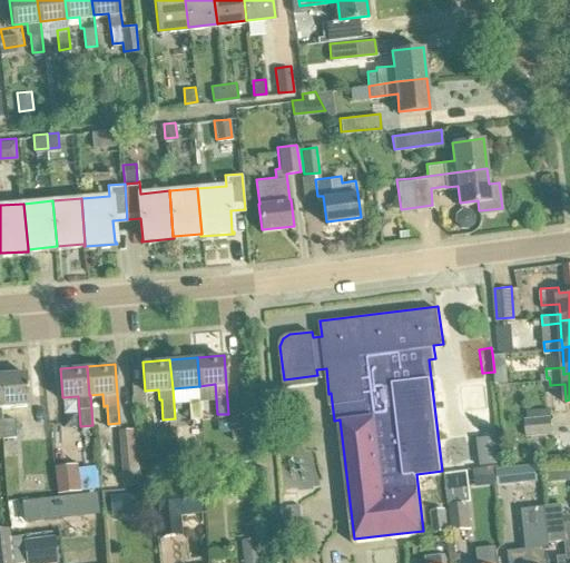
[(25,371),(0,373),(0,401),(0,405),(27,403),(25,371)]
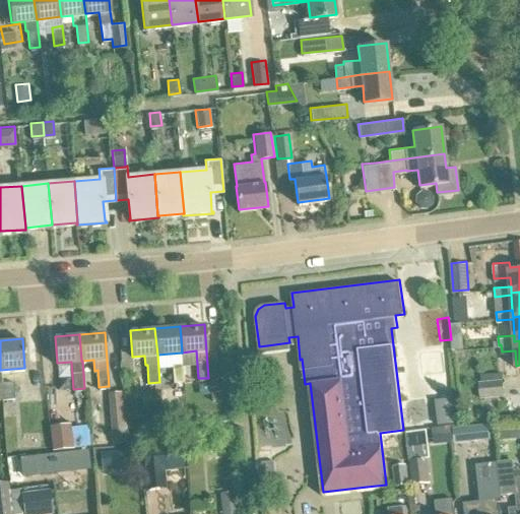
[(208,359),(209,378),(224,377),(222,358),(208,359)]
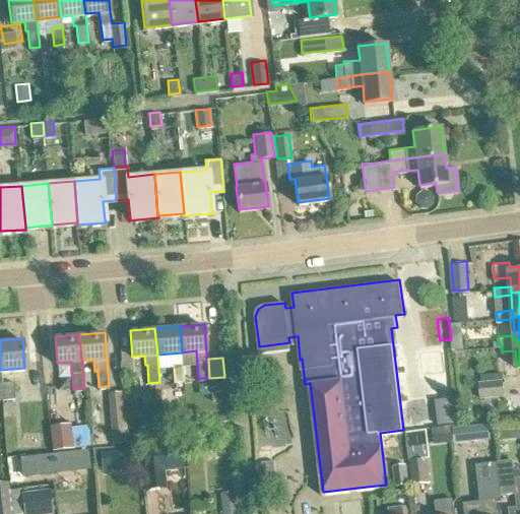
[(184,380),(182,361),(172,362),(174,381),(184,380)]
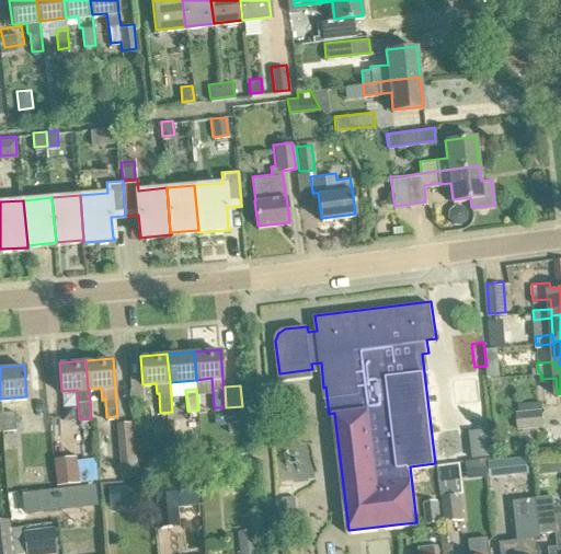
[(517,427),(544,425),(542,407),(516,410),(517,427)]
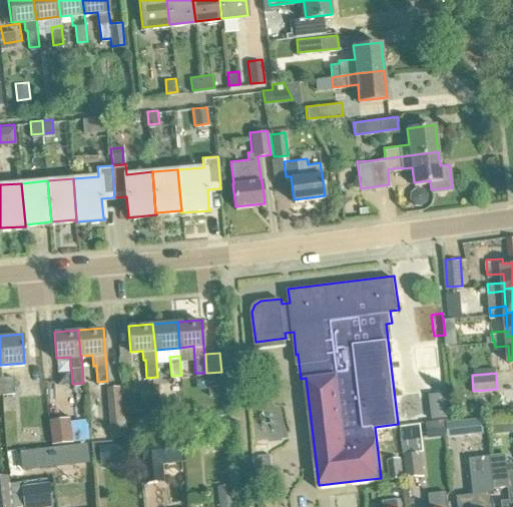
[(13,377),(1,377),(2,392),(14,391),(13,377)]
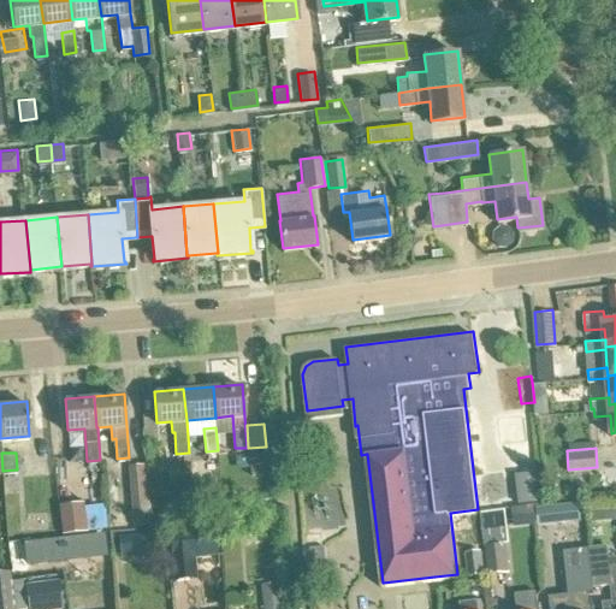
[(153,520),(147,461),(128,462),(132,522),(153,520)]
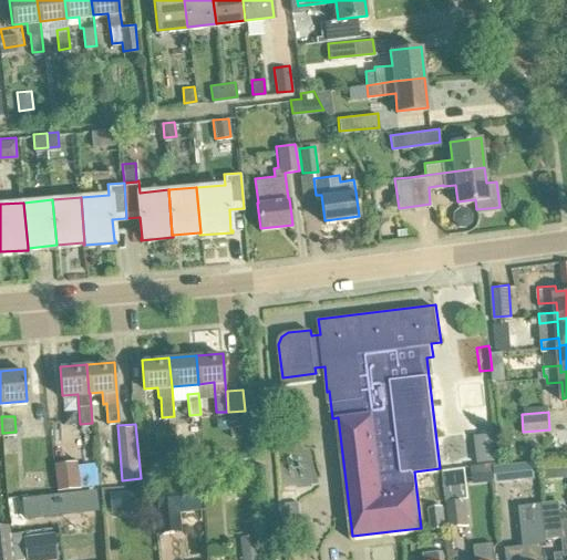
[(477,460),(496,458),(493,431),(474,433),(477,460)]
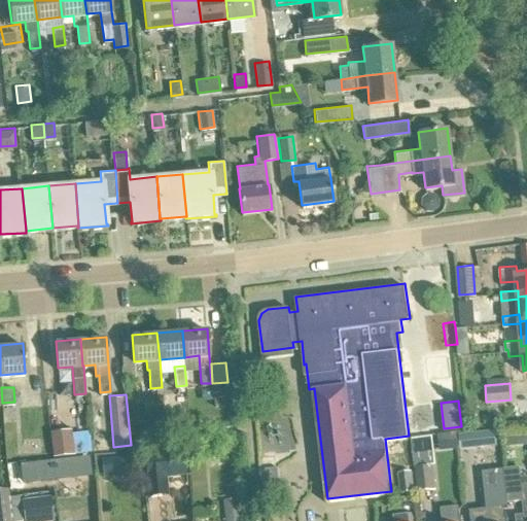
[(507,437),(526,436),(526,423),(507,425),(507,437)]
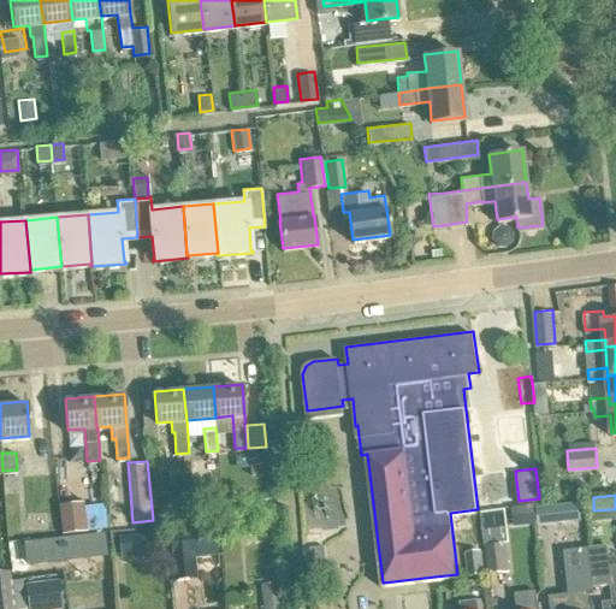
[(543,515),(585,514),(585,496),(543,497),(543,515)]
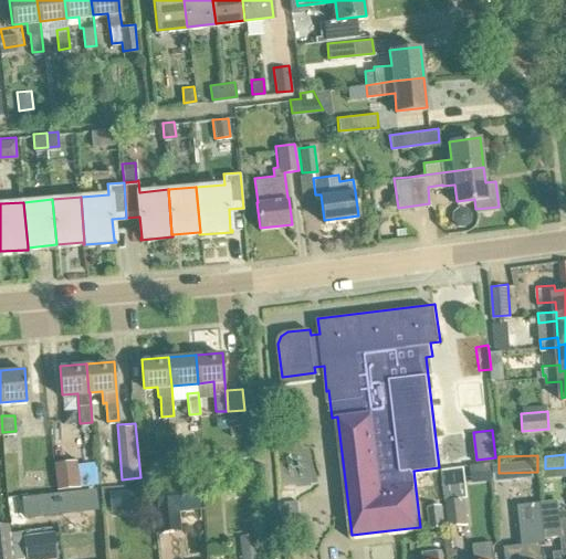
[(80,484),(76,459),(53,461),(56,487),(61,487),(61,489),(79,487),(79,484),(80,484)]
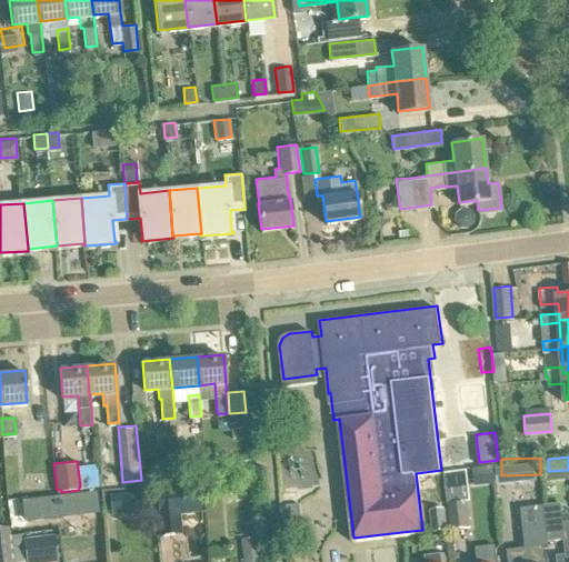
[(492,462),(472,464),(473,482),(495,480),(492,462)]
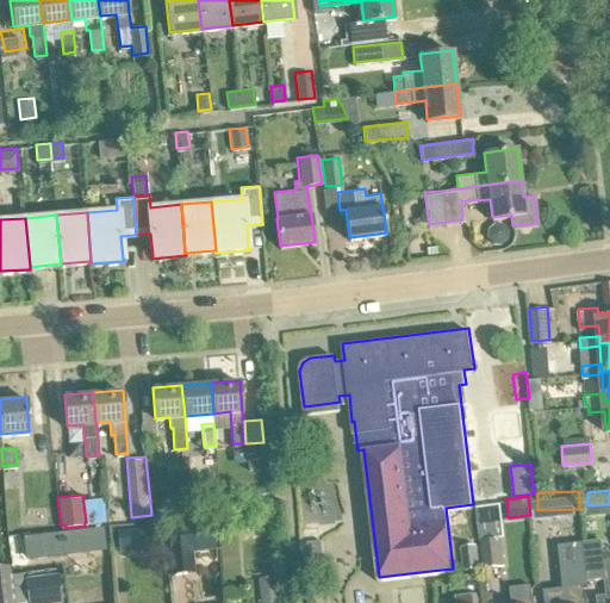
[(107,502),(109,520),(128,518),(125,501),(107,502)]
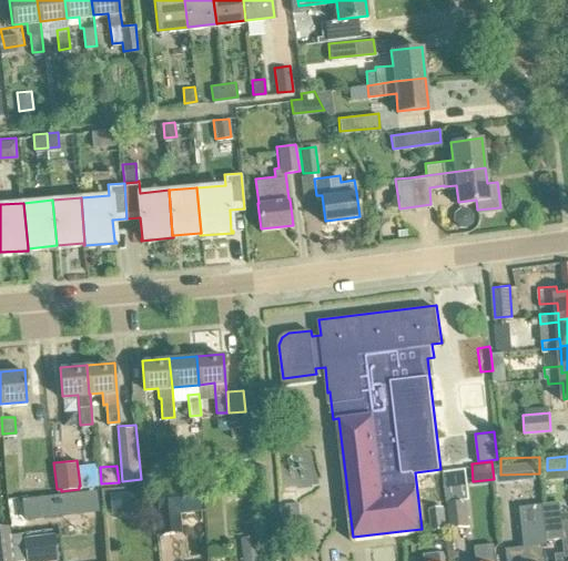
[(108,489),(109,510),(133,509),(132,492),(130,492),(129,487),(108,489)]
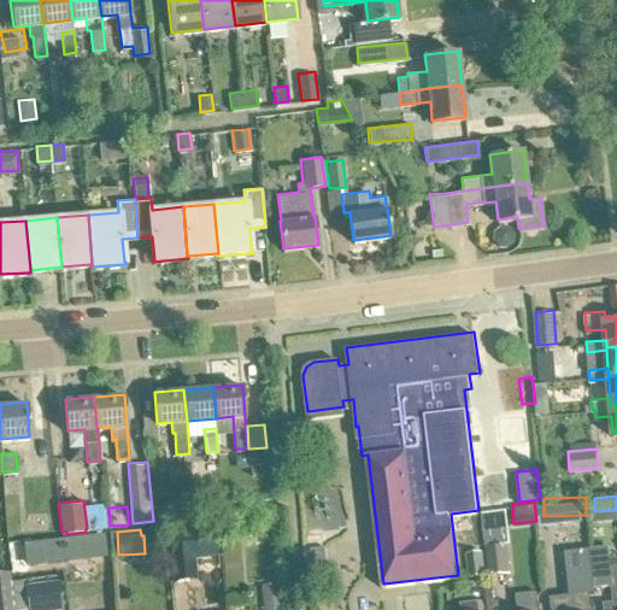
[(168,533),(174,581),(197,579),(192,531),(168,533)]
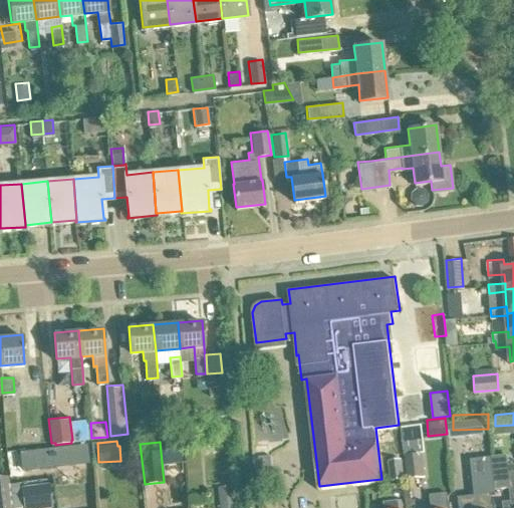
[(21,469),(52,465),(50,446),(19,450),(21,469)]
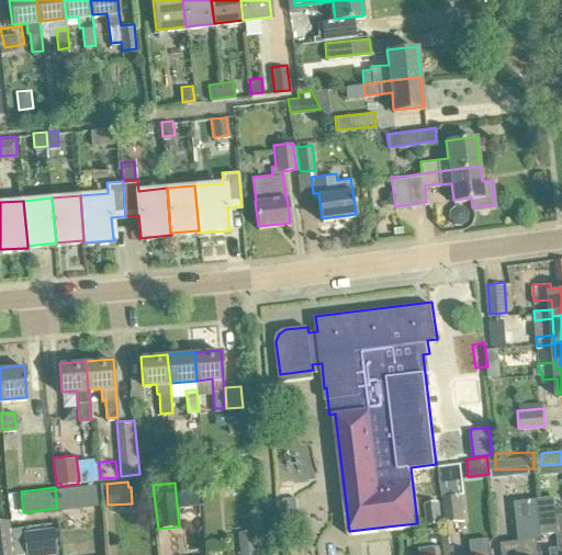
[(88,510),(86,487),(63,489),(65,512),(88,510)]
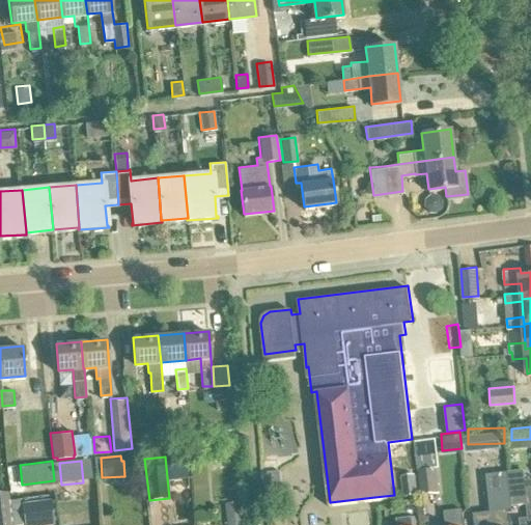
[(439,491),(436,466),(418,468),(420,493),(439,491)]
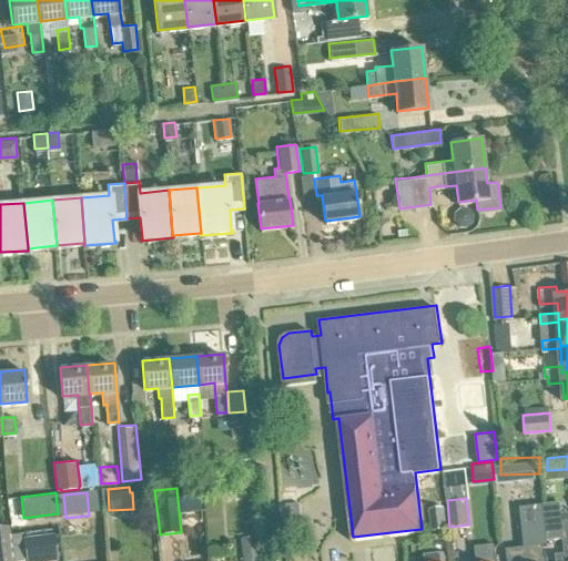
[(561,500),(548,502),(543,502),(545,514),(544,514),(545,530),(546,530),(563,529),(566,553),(566,552),(567,560),(567,517),(564,518),(561,500)]
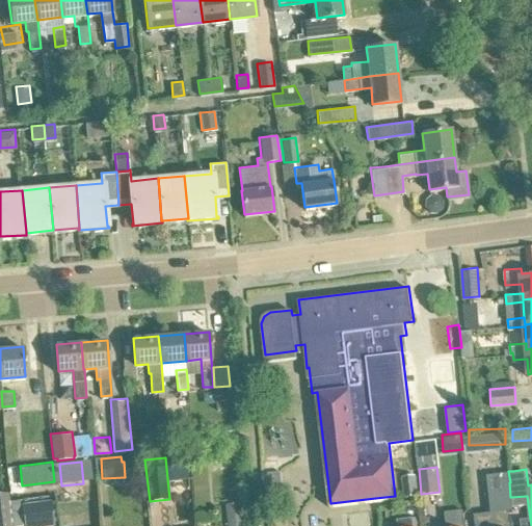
[(281,470),(262,471),(264,495),(283,494),(281,470)]
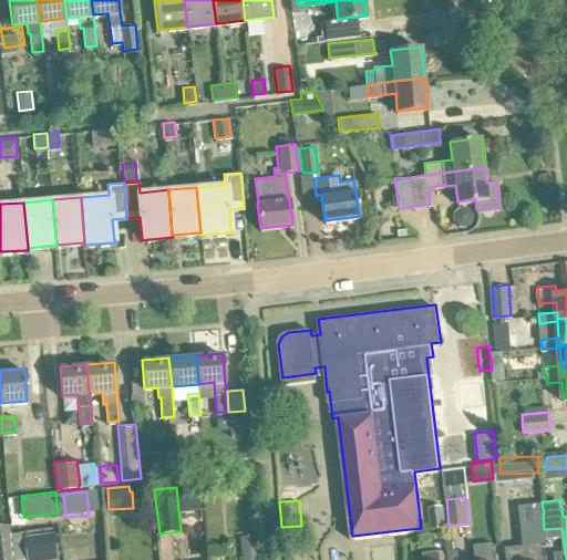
[(445,526),(443,504),(428,506),(430,528),(445,526)]
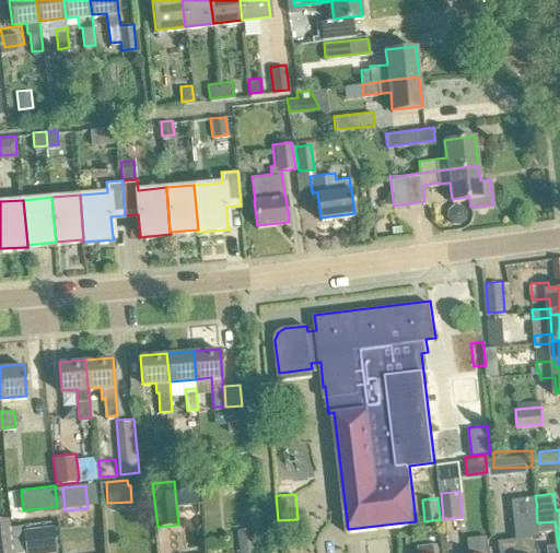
[(517,508),(521,536),(499,539),(500,552),(535,552),(534,536),(539,534),(538,522),(537,522),(536,507),(517,508)]
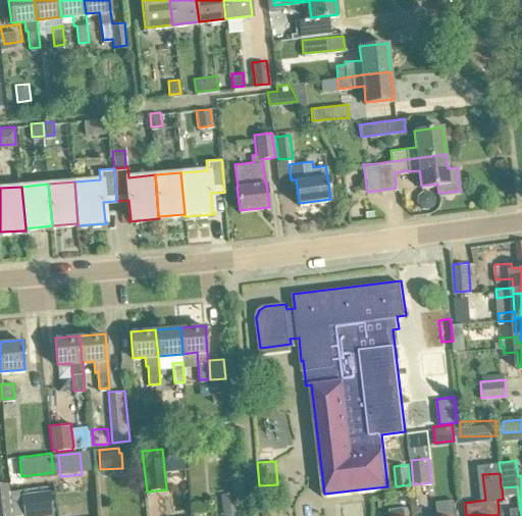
[(0,515),(11,515),(8,484),(7,481),(0,482),(0,515)]
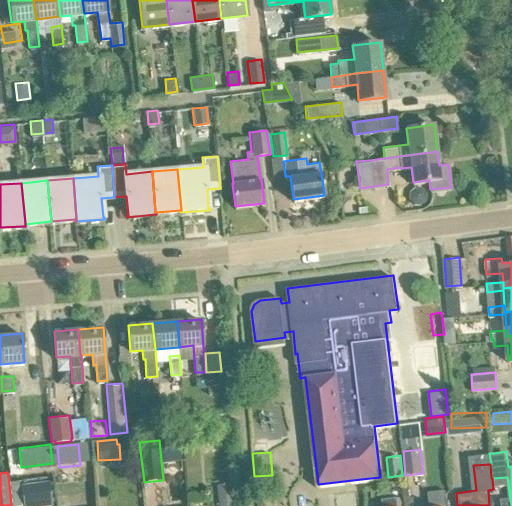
[(21,482),(23,505),(29,505),(52,503),(49,478),(21,482)]
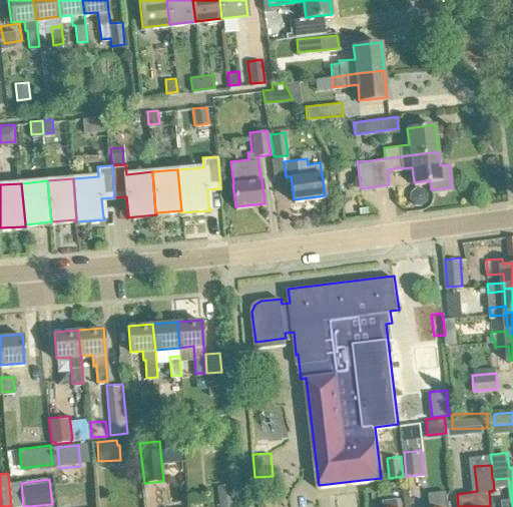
[(231,506),(229,483),(228,483),(217,484),(219,506),(231,506)]
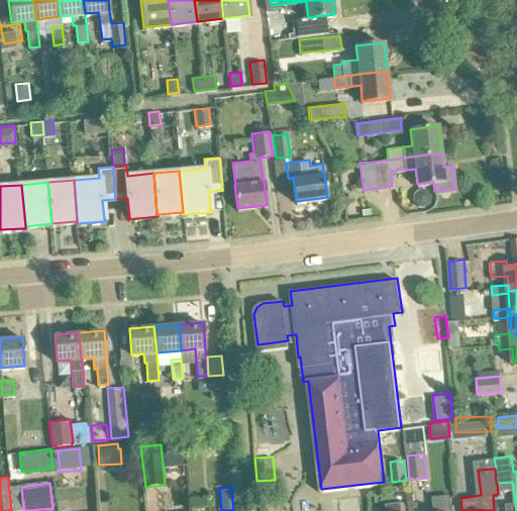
[(433,510),(451,510),(449,494),(432,496),(433,510)]
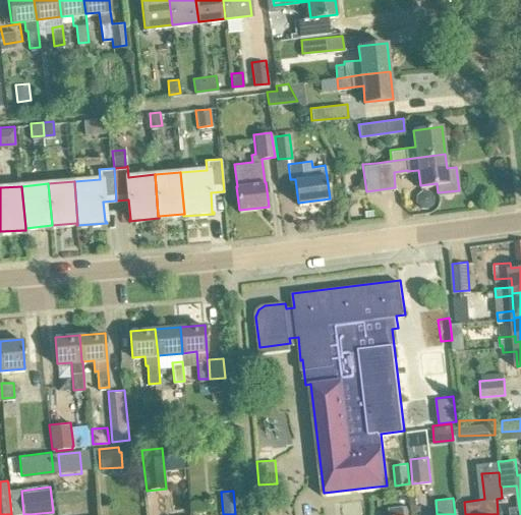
[(389,506),(390,514),(408,514),(407,504),(389,506)]
